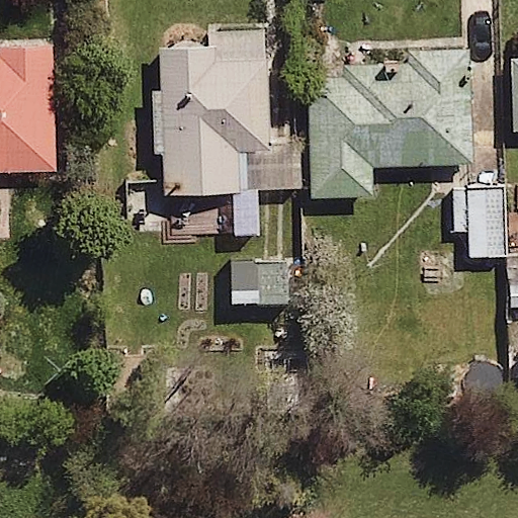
[(212,40),(156,42),(160,189),(248,187),(247,142),(270,141),(268,53),(213,54),(212,40)]
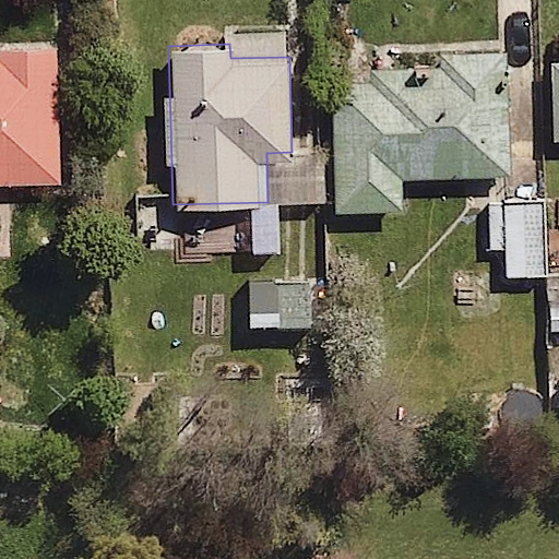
[(344,107),(331,108),(333,214),(404,213),(404,177),(512,175),(510,47),(438,48),(439,68),(344,69),(344,107)]
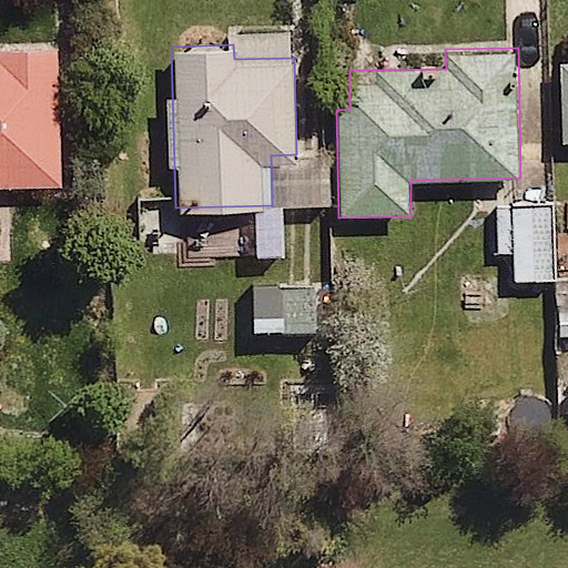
[(59,53),(0,54),(0,184),(61,183),(59,53)]
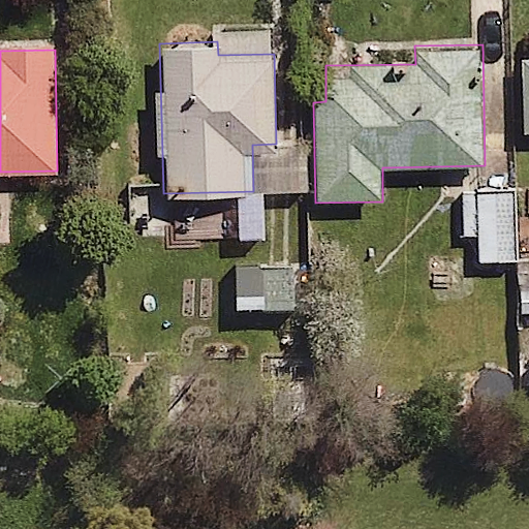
[(516,194),(457,194),(457,236),(477,236),(477,261),(517,261),(516,194)]
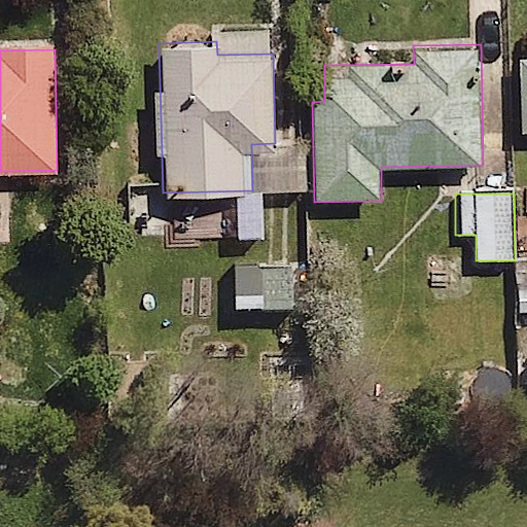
[(526,269),(513,269),(514,317),(526,316),(526,269)]
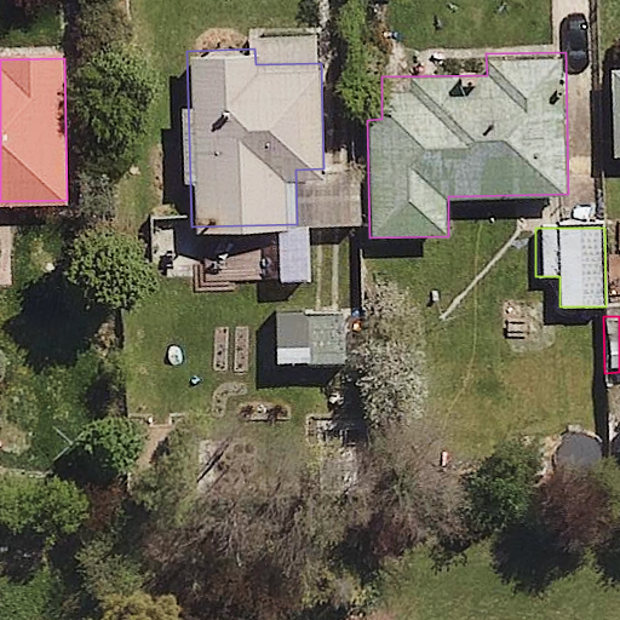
[(267,317),(265,371),(340,372),(342,320),(267,317)]
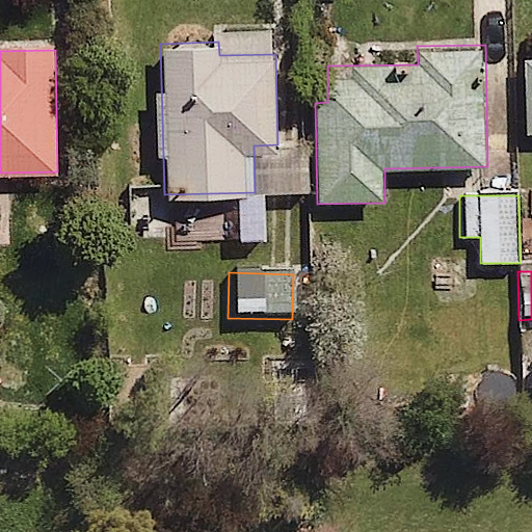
All buildings are outlined.
